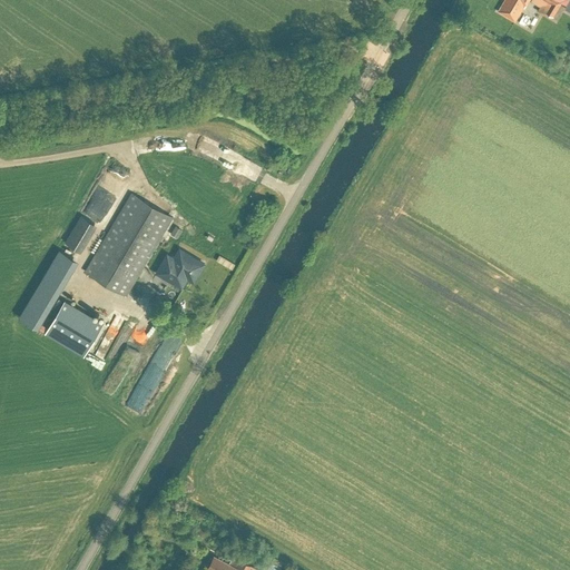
[(504,0),(498,11),(514,21),(523,7),(524,7),(528,0),(504,0)]
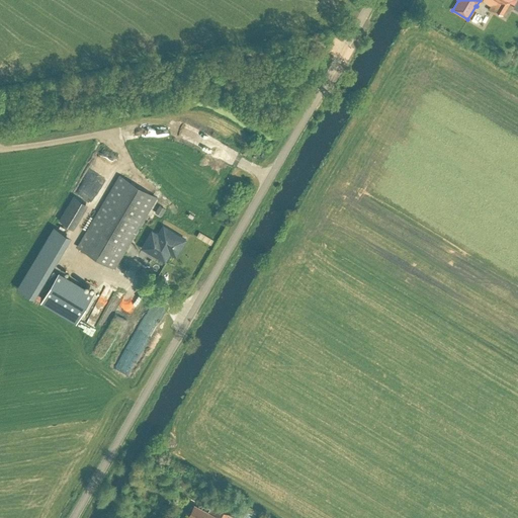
[(493,0),(500,4),(496,10),(498,12),(503,15),(509,6),(511,2),(514,4),(516,1),(516,0),(493,0)]
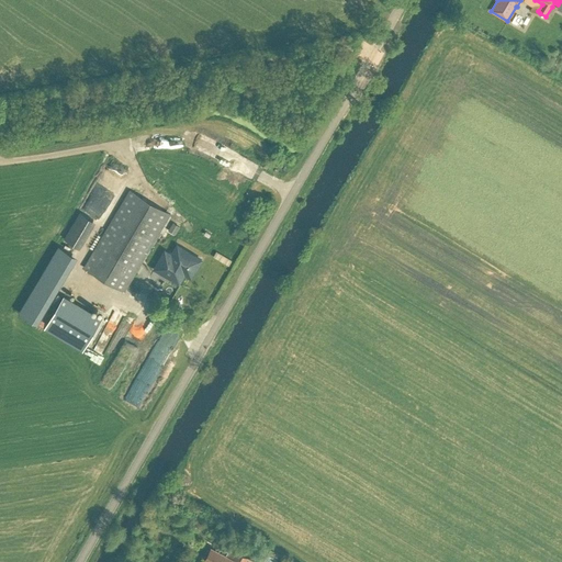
[(551,23),(560,21),(557,10),(549,12),(551,23)]
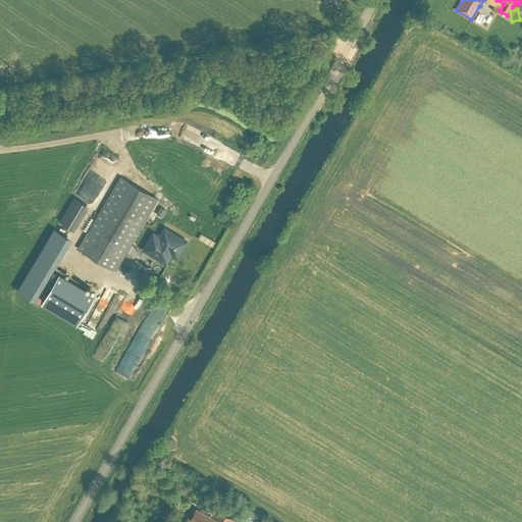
[(158,198),(120,175),(79,247),(116,269),(158,198)]
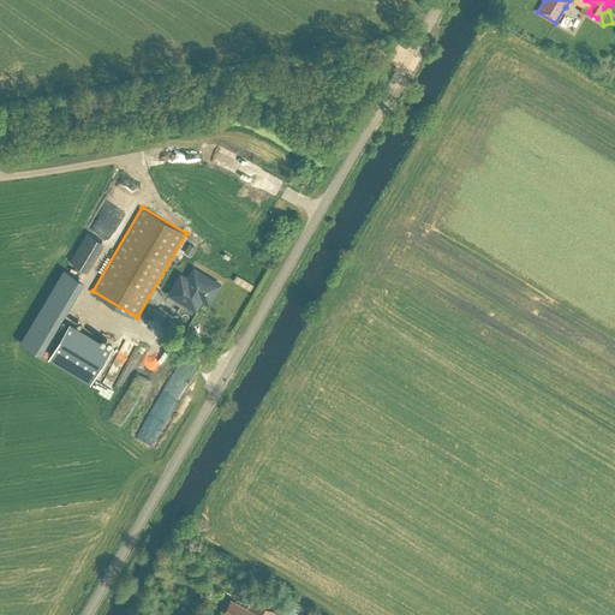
[(67,236),(52,260),(69,270),(84,245),(67,236)]
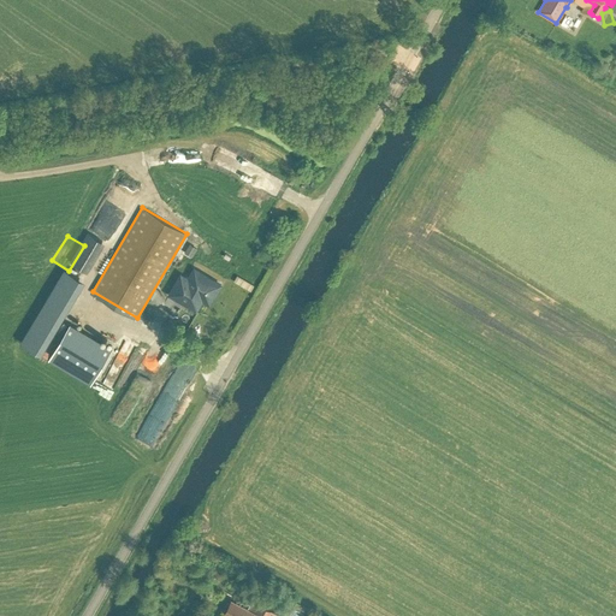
[(190,243),(185,252),(193,256),(199,248),(190,243)]
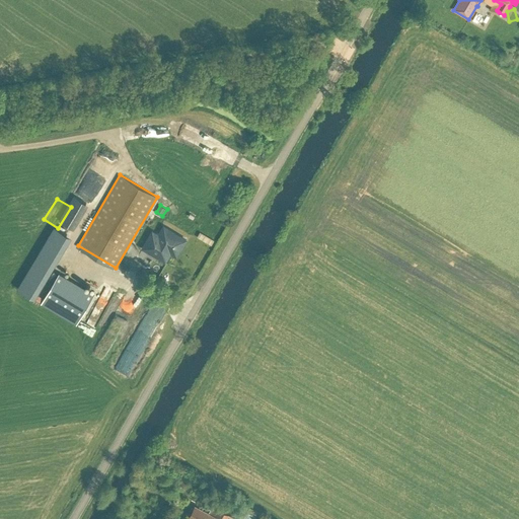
[(152,230),(146,242),(143,246),(165,260),(170,251),(176,254),(187,238),(164,225),(158,234),(152,230)]
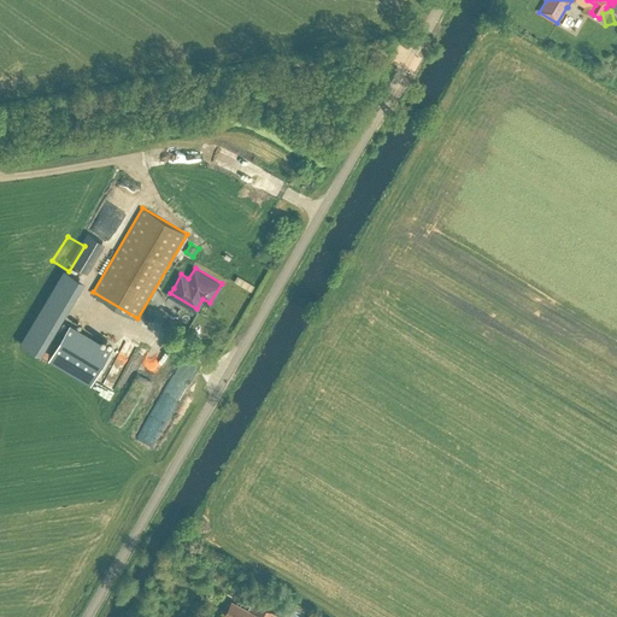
[(50,358),(92,383),(113,347),(71,323),(50,358)]
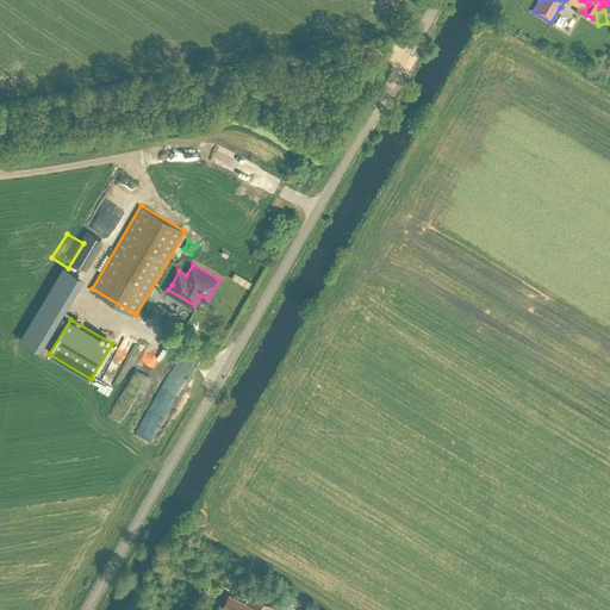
[(8,346),(23,347),(23,329),(8,328),(8,346)]
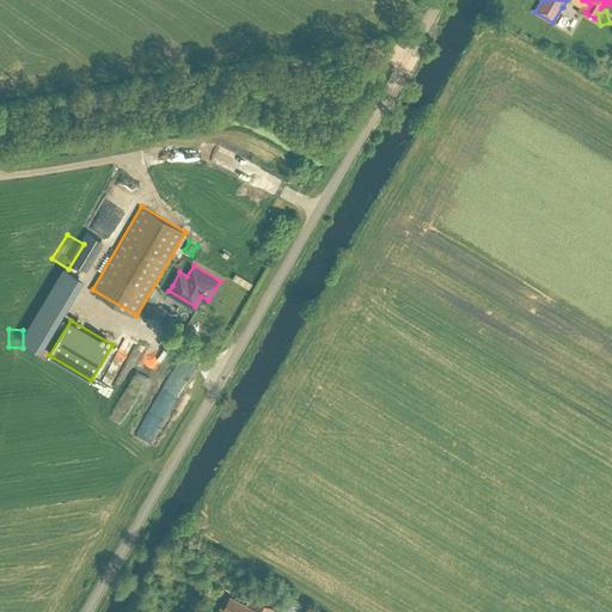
[(212,570),(218,577),(225,571),(219,564),(212,570)]
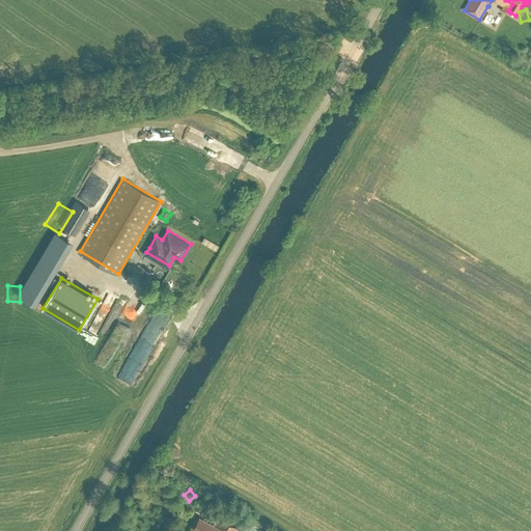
[(240,530),(241,529),(217,518),(214,524),(200,516),(199,519),(195,520),(193,524),(194,527),(193,529),(195,530),(240,530)]
